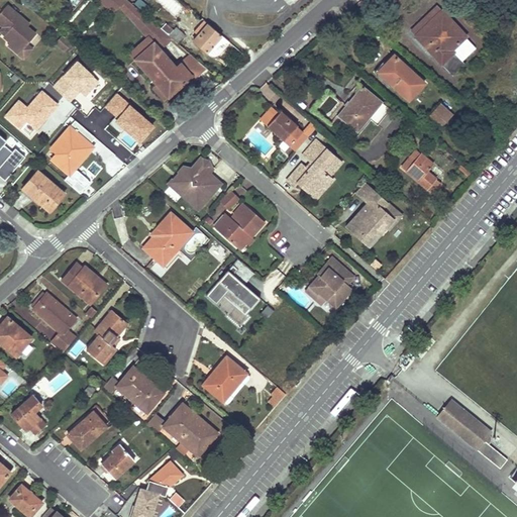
[(101,0),(113,12),(120,6),(149,36),(156,43),(157,43),(162,49),(173,36),(162,27),(129,0),(101,0)]
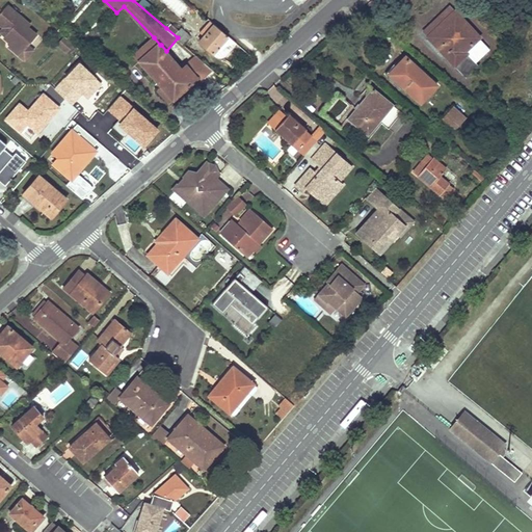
[(149,10),(151,7),(153,5),(147,0),(136,0),(149,10)]
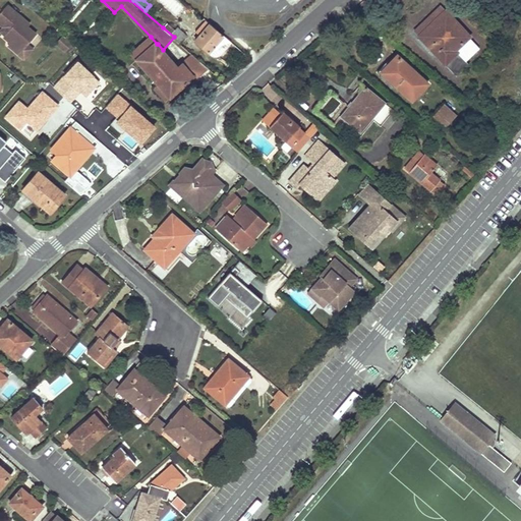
[(7,4),(0,12),(0,22),(5,27),(9,31),(6,34),(4,36),(11,42),(11,43),(17,49),(25,40),(29,43),(37,35),(27,26),(31,23),(7,4)]
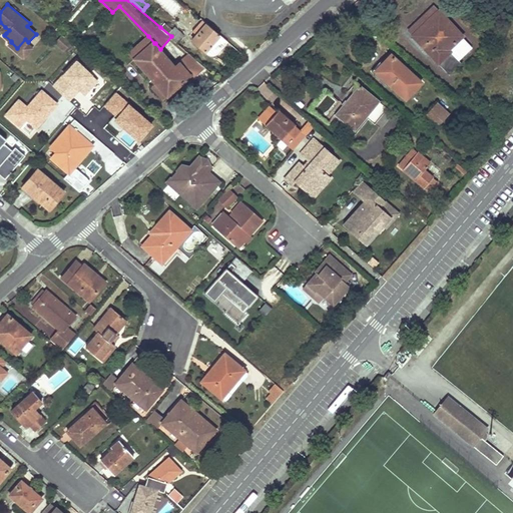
[(408,30),(411,34),(439,9),(435,5),(408,30)]
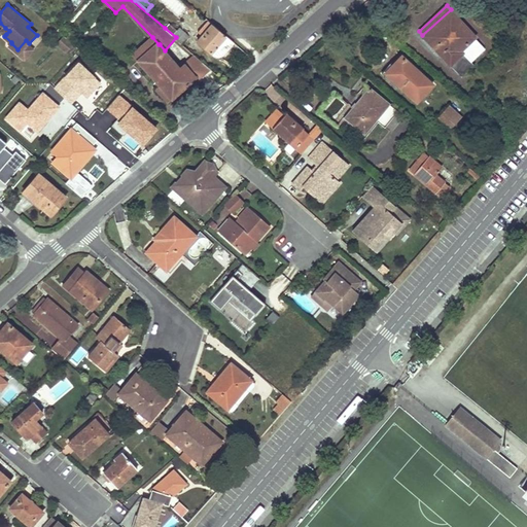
[(471,61),(478,55),(485,48),(475,38),(476,37),(451,9),(422,35),(461,77),(475,65),(471,61)]
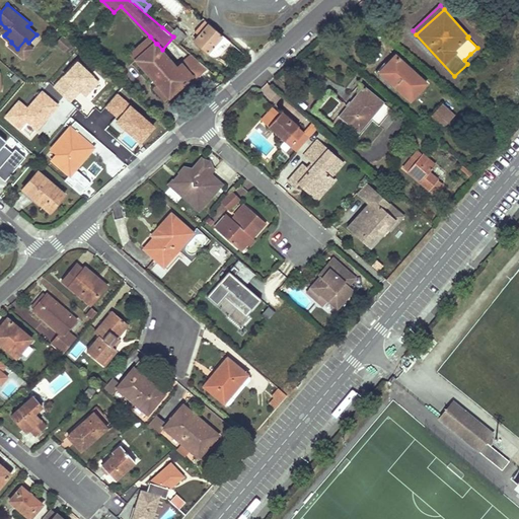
[(205,19),(198,27),(202,30),(209,23),(205,19)]
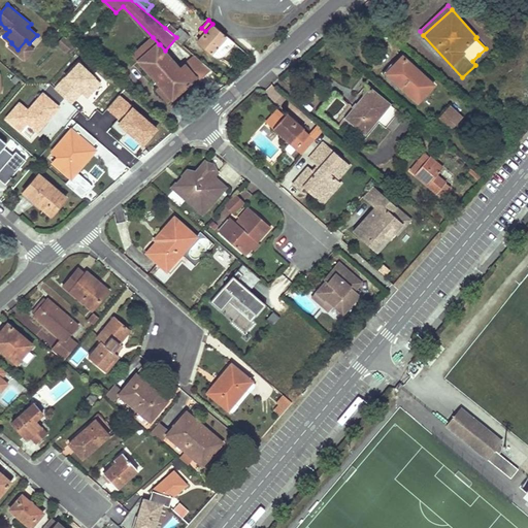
[(165,28),(176,37),(184,43),(191,35),(180,26),(178,29),(170,22),(165,28)]
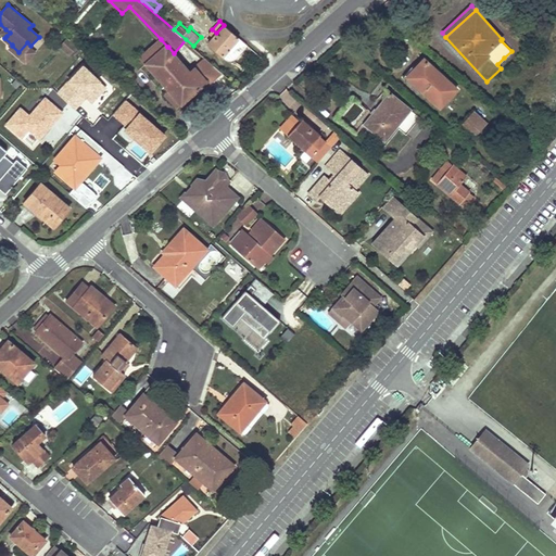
[(229,59),(230,59),(231,59),(232,58),(234,58),(235,57),(245,43),(224,25),(216,33),(209,42),(227,59),(229,59)]
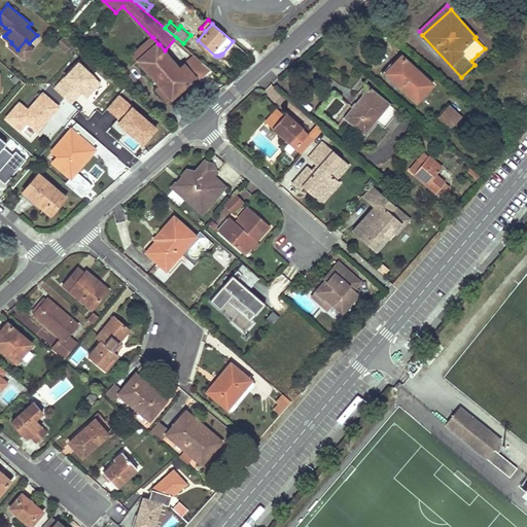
[(67,50),(73,43),(63,35),(58,42),(67,50)]
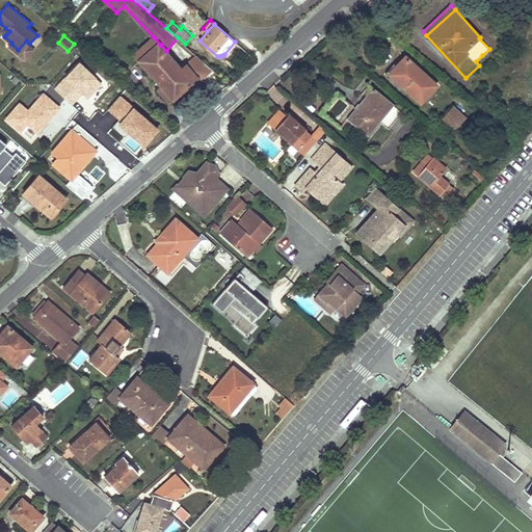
[(154,37),(136,52),(143,59),(160,45),(154,37)]
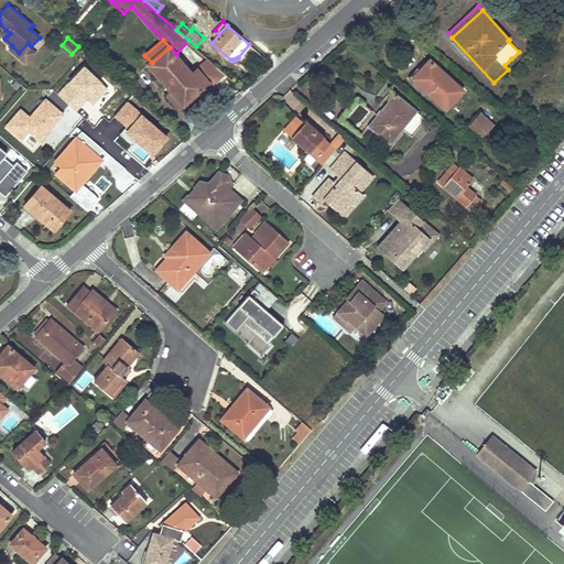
[(28,43),(19,53),(29,61),(36,51),(31,46),(28,43)]
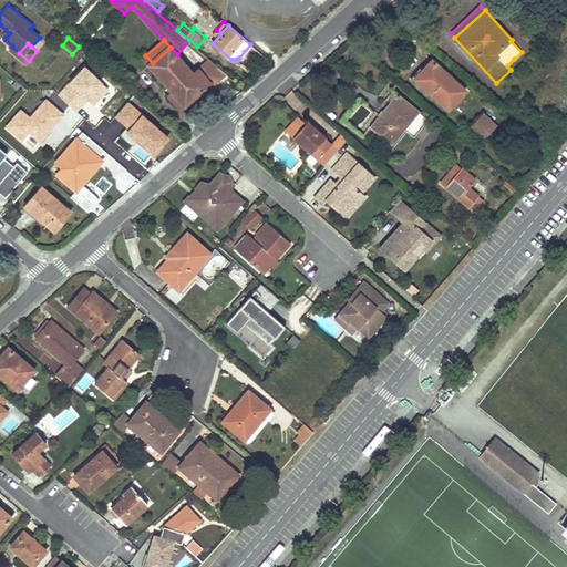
[(193,72),(177,54),(172,48),(171,48),(153,63),(152,63),(173,90),(185,104),(210,82),(213,84),(226,72),(210,58),(193,72)]
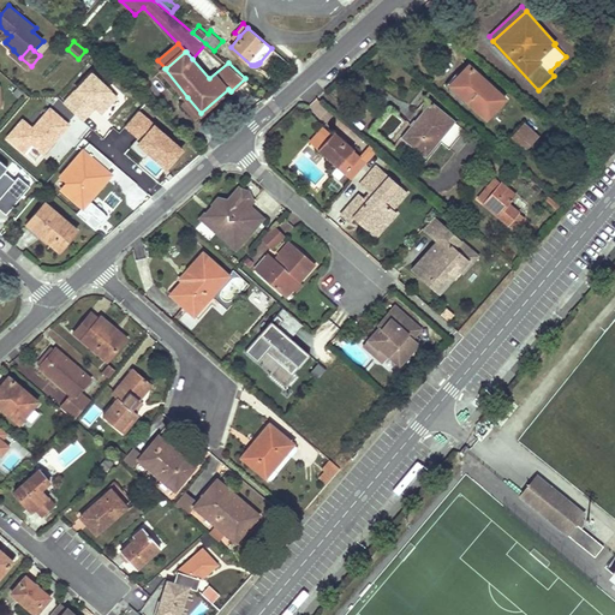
[(455,88),(471,102),(487,118),(505,97),(469,64),(460,75),(464,78),(455,88)]
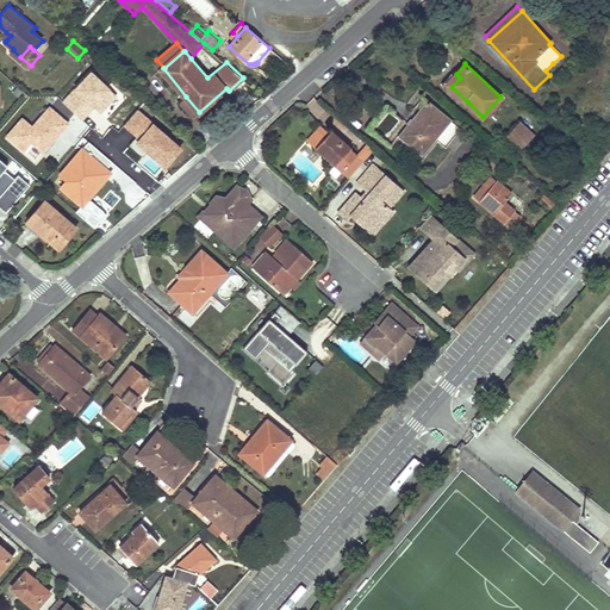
[(116,94),(91,70),(62,100),(81,118),(89,110),(86,106),(89,103),(100,112),(116,94)]
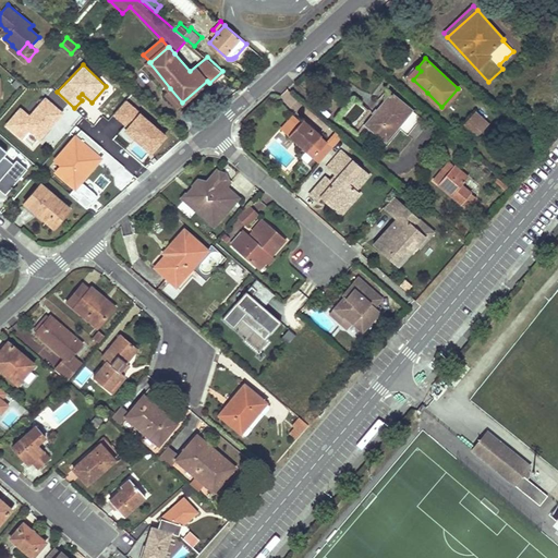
[(417,68),(409,76),(413,80),(421,71),(417,68)]
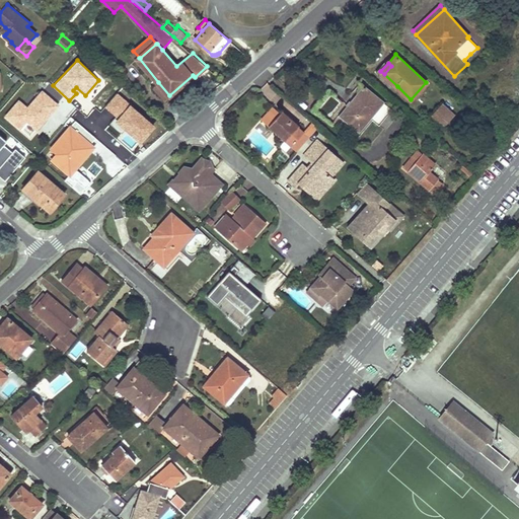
[(155,85),(166,98),(169,95),(158,82),(155,85)]
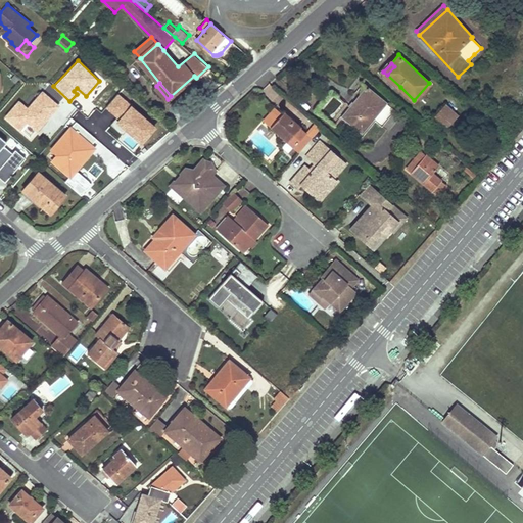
[(341,115),(351,124),(362,132),(373,119),(386,103),(366,86),(341,115)]
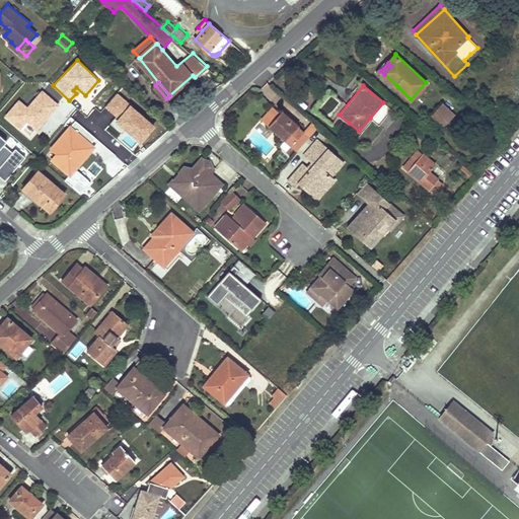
[(58,104),(42,90),(27,107),(19,100),(5,116),(19,128),(26,120),(36,129),(47,118),(45,116),(48,113),(50,114),(58,104)]
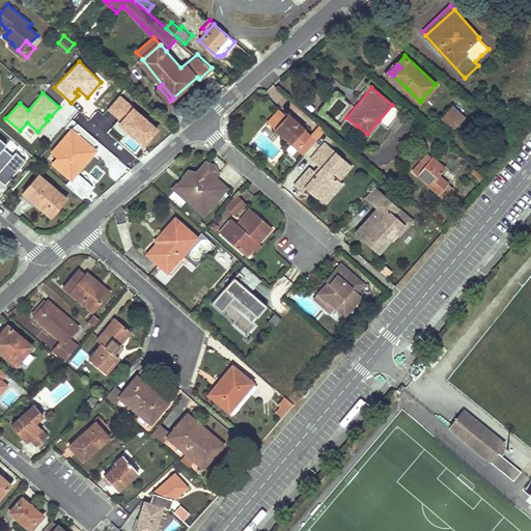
[(135,107),(119,94),(108,108),(122,120),(120,123),(117,120),(113,126),(124,136),(130,131),(145,143),(158,128),(134,108),(135,107)]
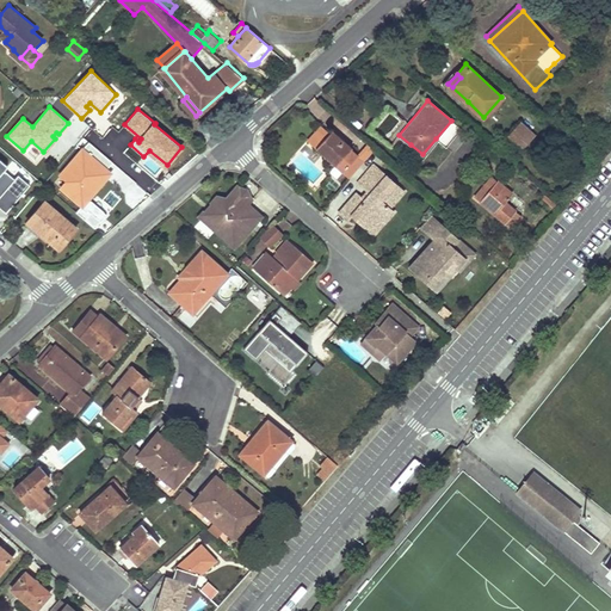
[(446,147),(461,129),(451,121),(436,139),(446,147)]
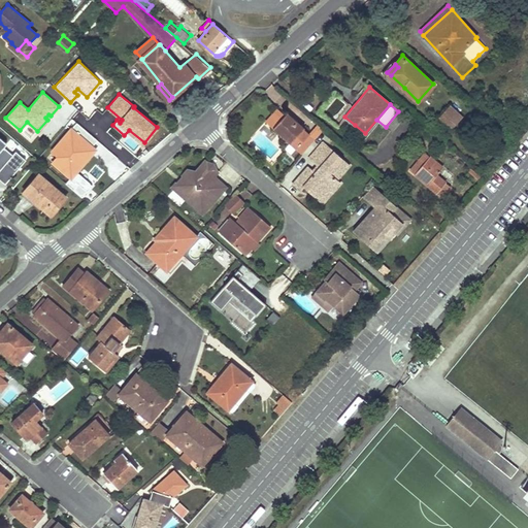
[(451,128),(456,122),(462,116),(450,104),(438,117),(451,128)]
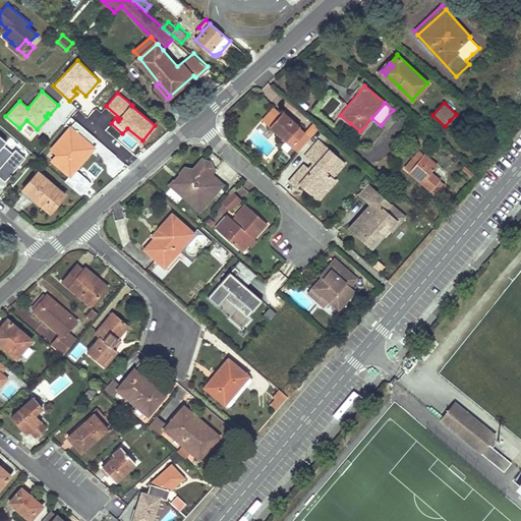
[(272,108),(259,121),(267,127),(279,114),(272,108)]
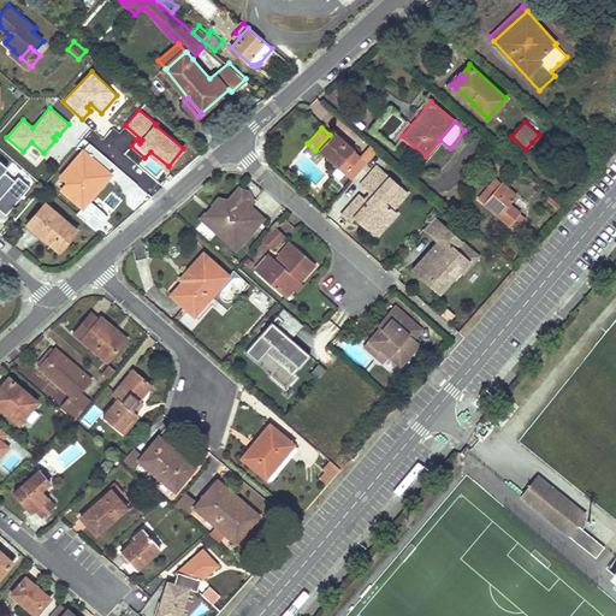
[(353,149),(332,131),(330,135),(315,150),(324,159),(327,155),(335,161),(331,165),(349,181),(365,163),(359,158),(351,152),(353,149)]
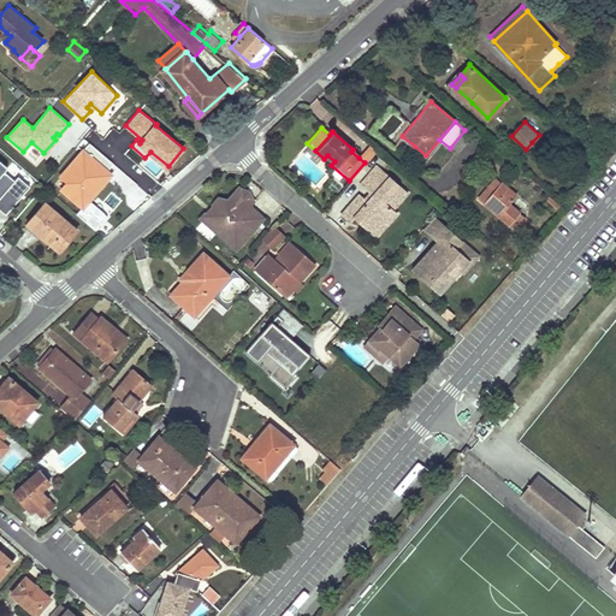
[(113,163),(89,142),(61,175),(69,181),(61,189),(83,207),(77,213),(95,230),(107,215),(89,200),(104,183),(100,179),(113,163)]
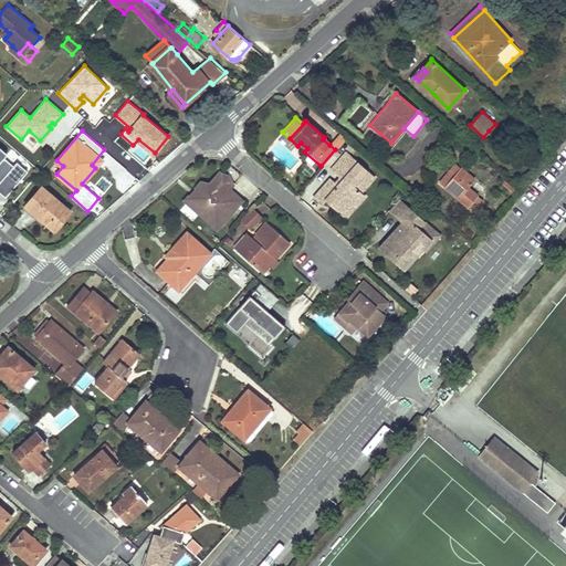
[(339,133),(329,145),(335,149),(346,137),(339,133)]
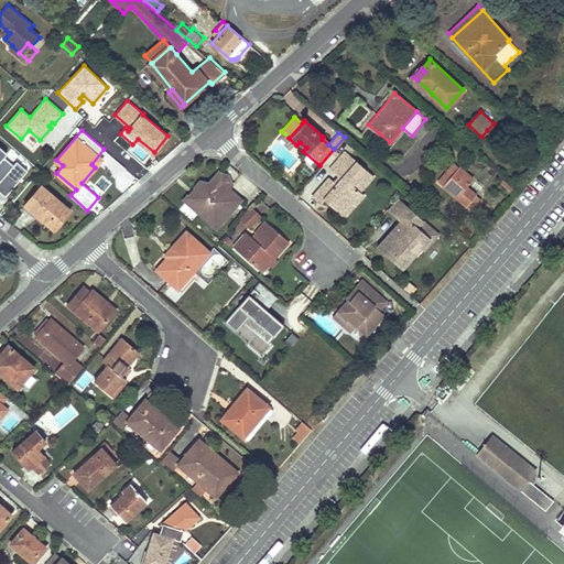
[(300,142),(296,145),(303,151),(306,148),(300,142)]
